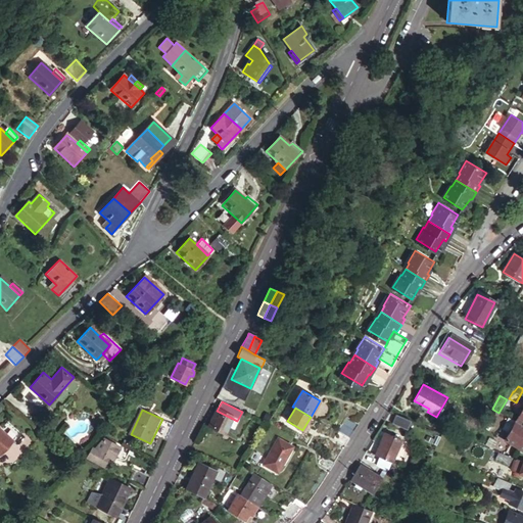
[(217,411),(208,427),(225,434),(229,426),(234,428),(237,421),(217,411)]
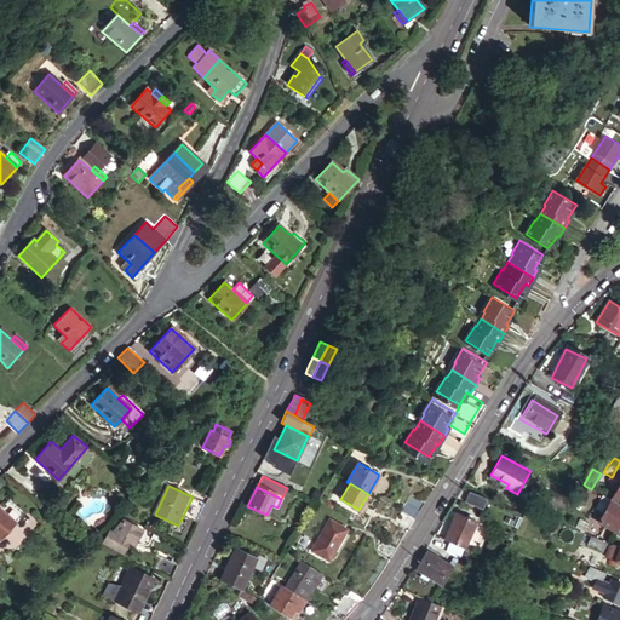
[(482,510),(486,499),(468,492),(464,503),(482,510)]
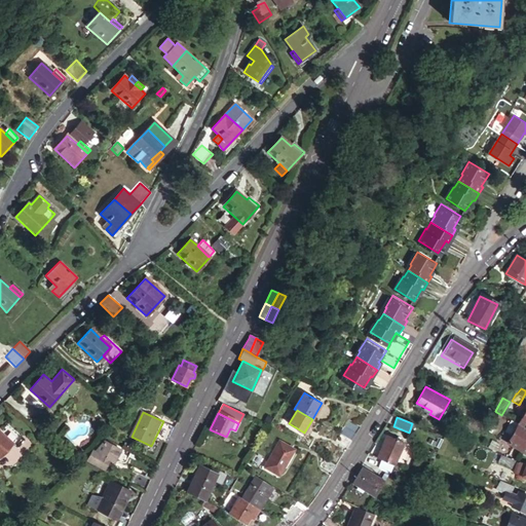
[(344,427),(354,434),(360,424),(349,418),(344,427)]
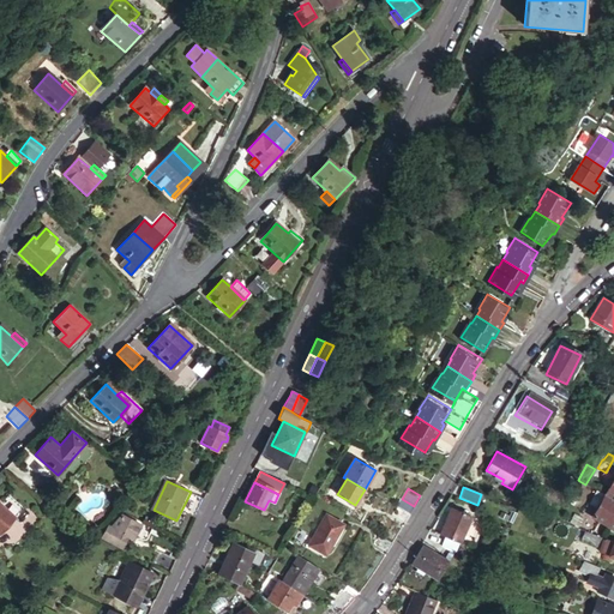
[(193,493),(185,512),(197,518),(205,499),(193,493)]
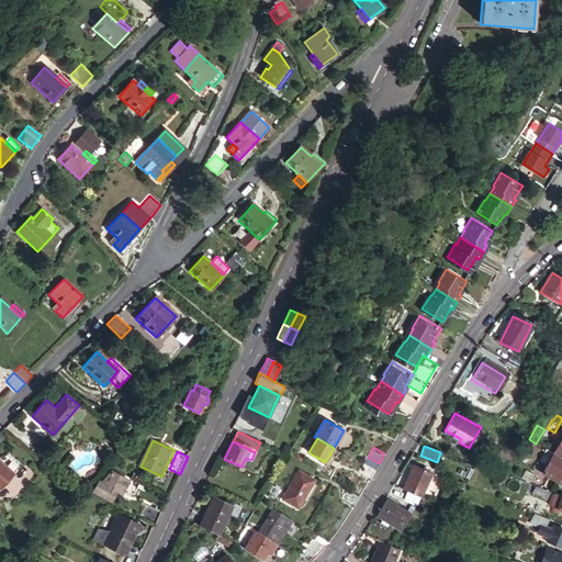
[(561,458),(553,453),(541,474),(561,484),(561,458)]
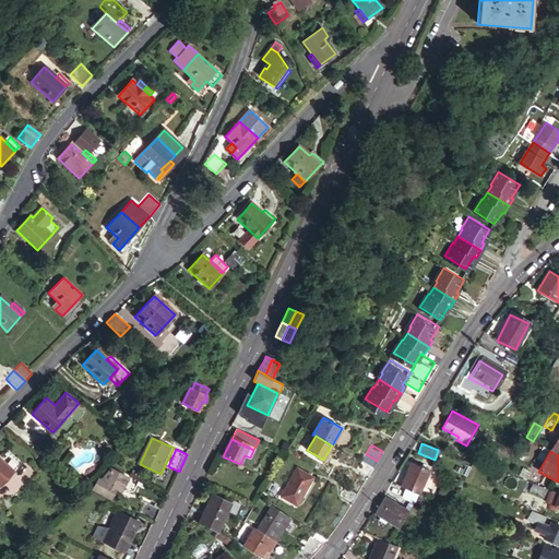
[(14,471),(3,461),(0,458),(0,486),(1,487),(15,472),(14,471)]
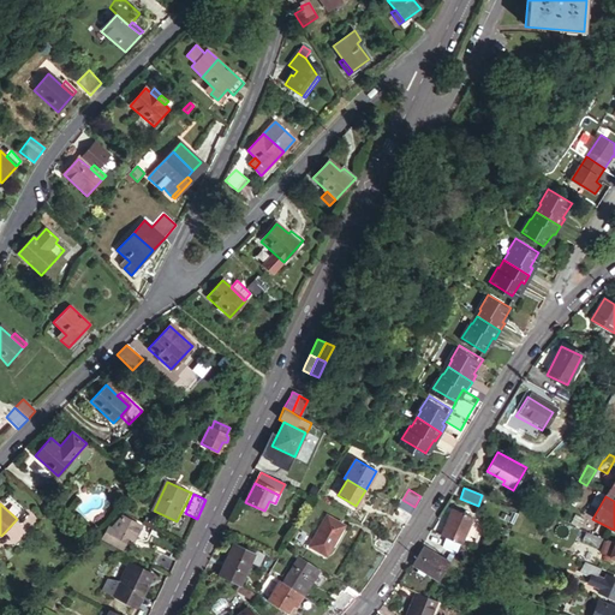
[(7,503),(4,507),(16,518),(19,514),(7,503)]
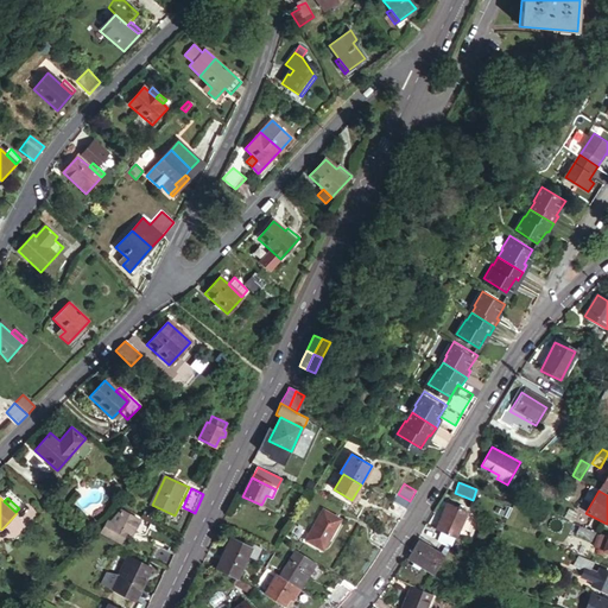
[(400,519),(406,510),(393,502),(386,512),(400,519)]
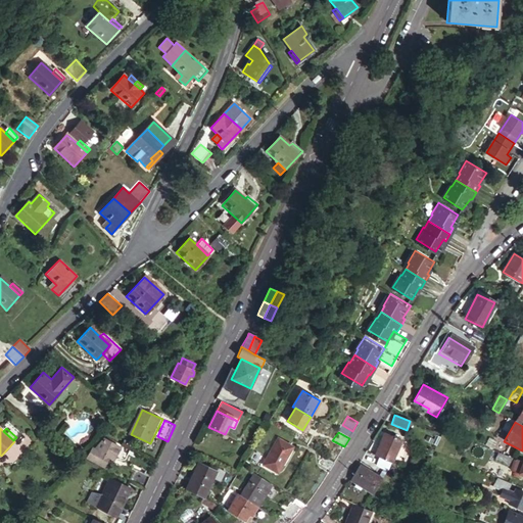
[(375,457),(391,463),(401,440),(384,433),(375,457)]
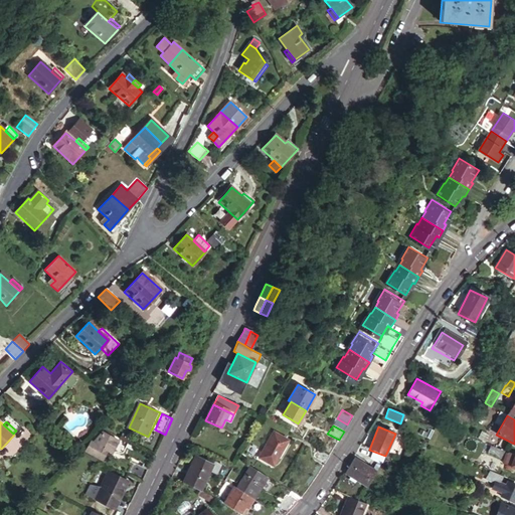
[(117,437),(102,430),(92,442),(87,452),(102,459),(107,450),(110,451),(117,437)]
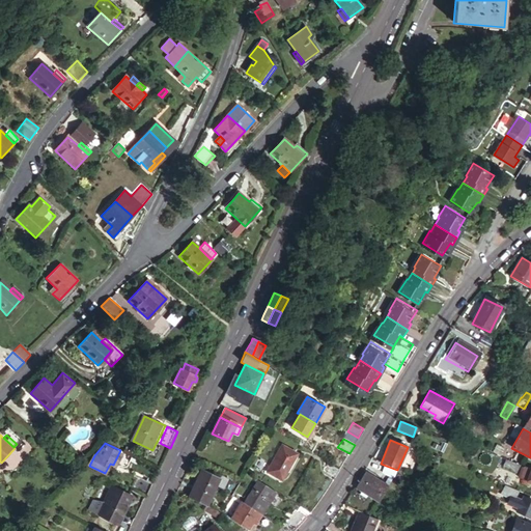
[(282,446),(268,471),(282,480),(298,454),(282,446)]
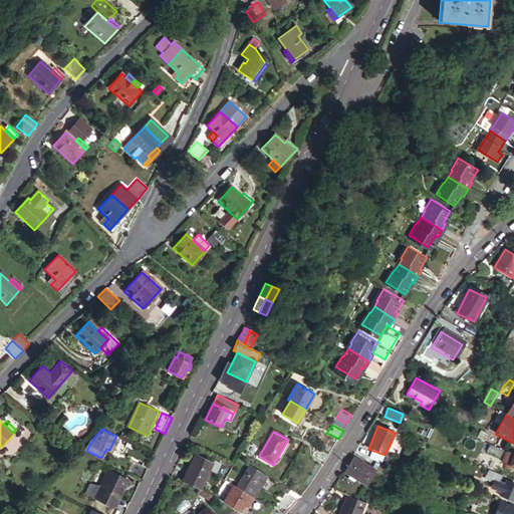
[(479,432),(475,440),(482,443),(483,443),(486,435),(479,432)]
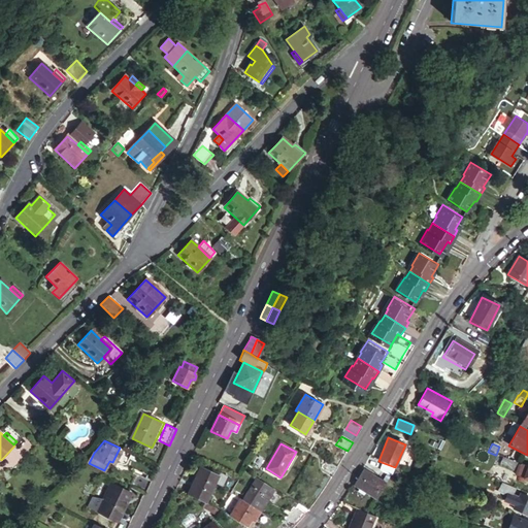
[(519,463),(496,455),(495,455),(493,459),(499,461),(497,468),(515,474),(519,463)]
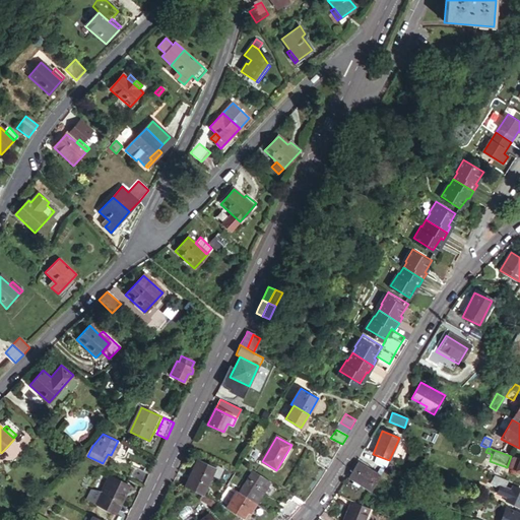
[(333,460),(322,453),(316,462),(328,468),(330,465),(333,460)]
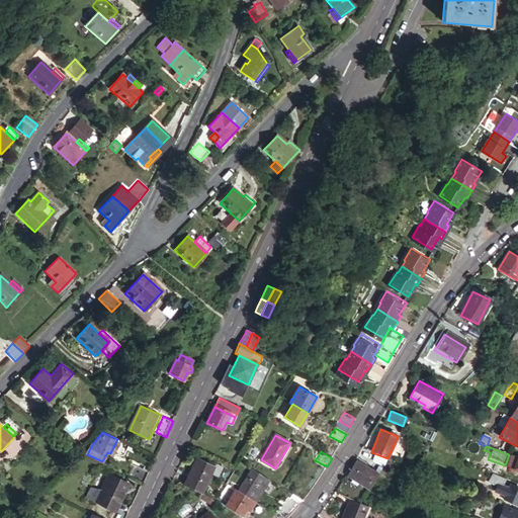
[(517,457),(509,454),(505,465),(513,468),(517,457)]
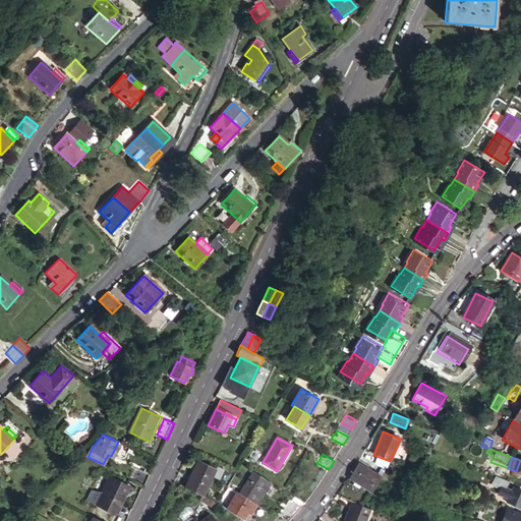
[(198,460),(185,487),(203,496),(216,469),(198,460)]
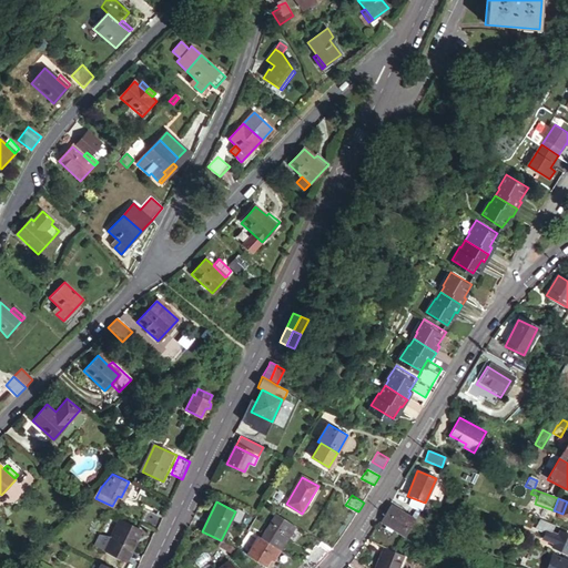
[(142,521),(156,528),(163,516),(148,508),(142,521)]
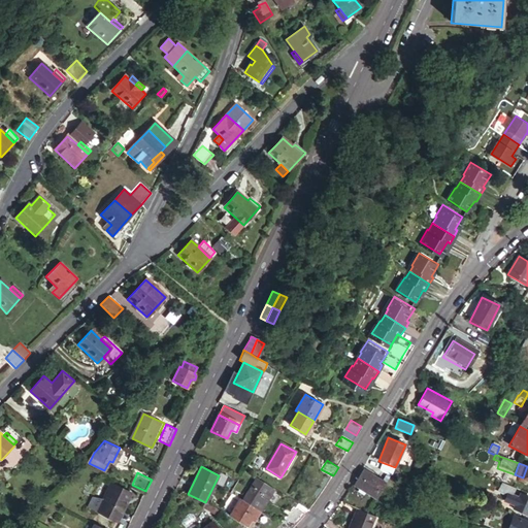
[(355,508),(366,514),(384,486),(384,485),(358,473),(355,480),(349,490),(344,495),(340,503),(355,508)]
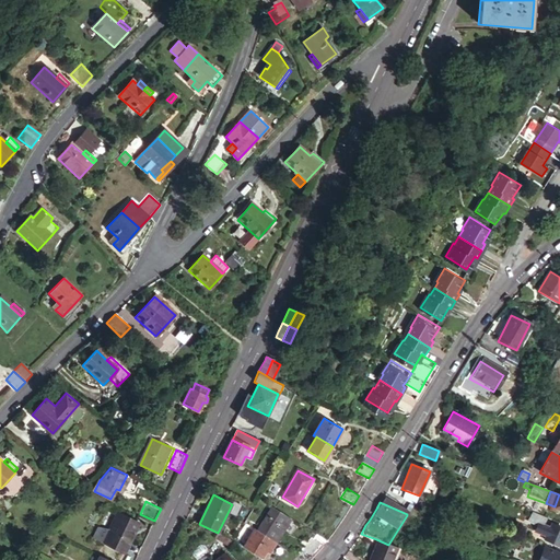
[(257,532),(276,543),(290,520),(271,509),(257,532)]
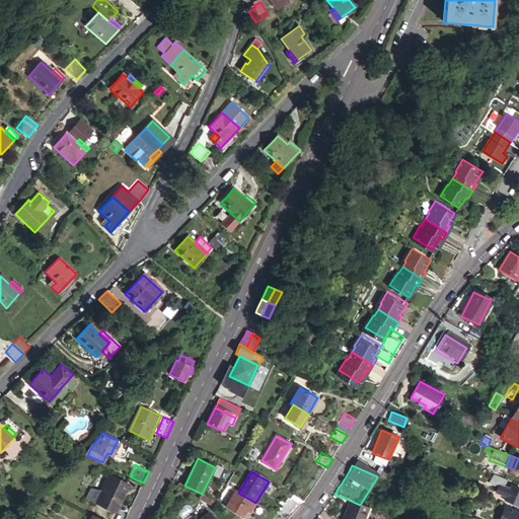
[(507,479),(494,474),(490,484),(503,490),(504,487),(507,479)]
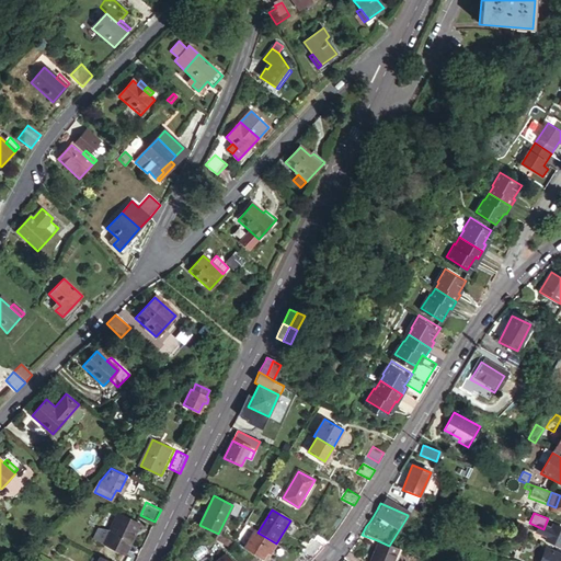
[(117,514),(103,544),(124,554),(132,540),(129,539),(137,524),(117,514)]
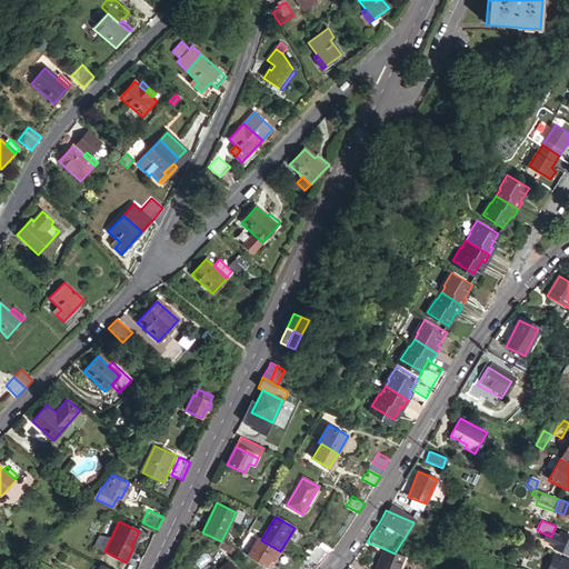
[(420,540),(423,533),(415,530),(411,537),(415,538),(420,540)]
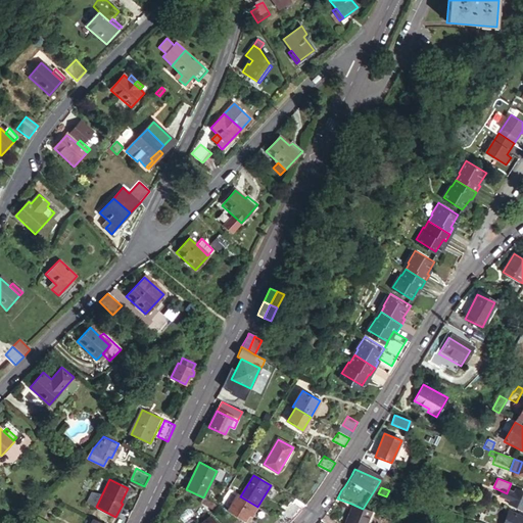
[(522,493),(514,489),(513,493),(511,498),(508,506),(520,511),(522,507),(522,493)]
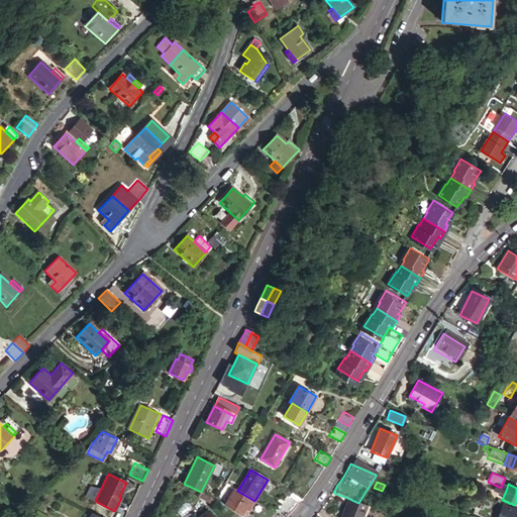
[(370,506),(375,508),(382,491),(377,489),(370,506)]
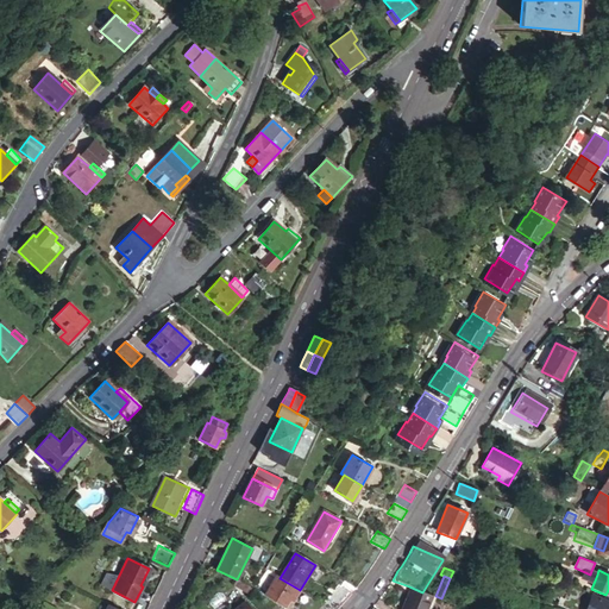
[(280,578),(276,577),(265,595),(286,607),(289,600),(293,602),(300,590),(280,578)]
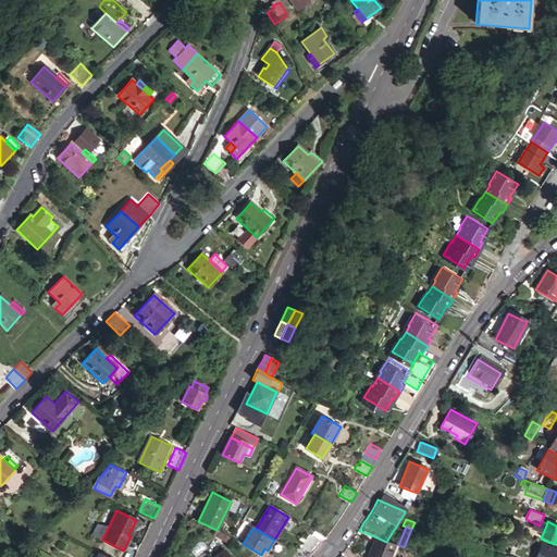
[(387,556),(393,545),(386,542),(374,536),(366,556),(387,556)]
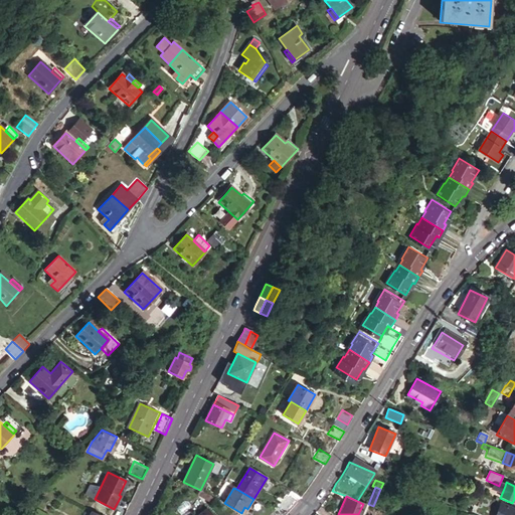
[(496,512),(494,514),(514,514),(514,510),(500,504),(496,512)]
